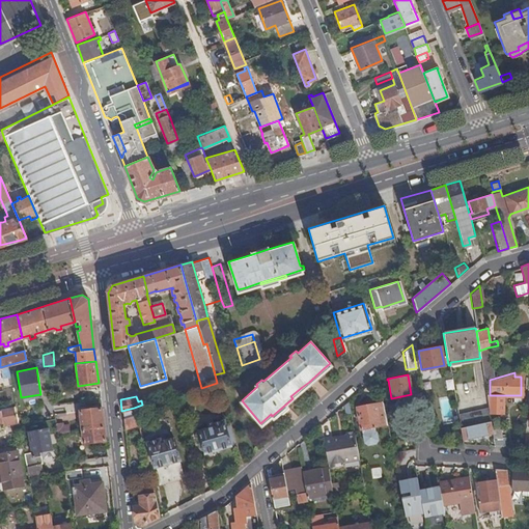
[(371,425),(386,423),(382,401),(381,401),(355,407),(359,428),(360,428),(362,442),(366,445),(373,443),(377,440),(376,432),(371,428),(371,425)]
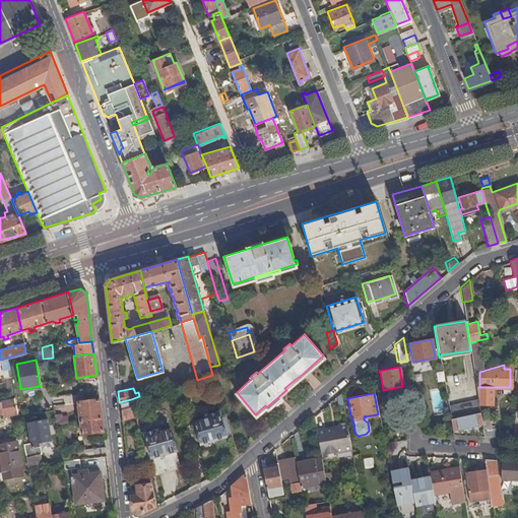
[(12,396),(0,398),(0,411),(3,410),(4,414),(17,412),(16,407),(15,403),(14,403),(12,396)]
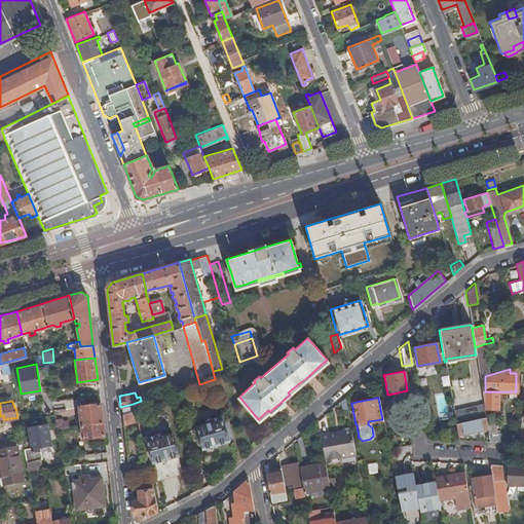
[(78,405),(80,424),(102,421),(100,403),(78,405)]
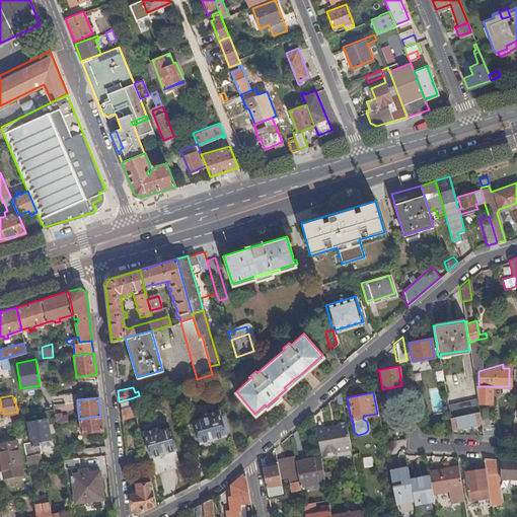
[(449,418),(478,412),(476,397),(446,403),(449,418)]
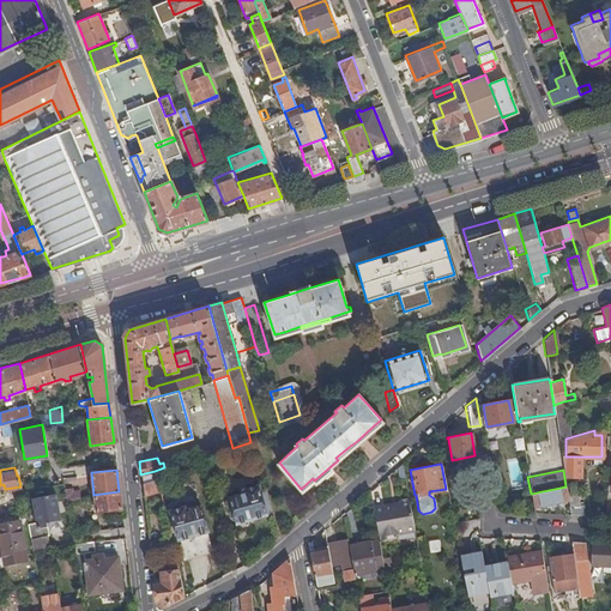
[(155,471),(140,475),(143,494),(159,489),(155,471)]
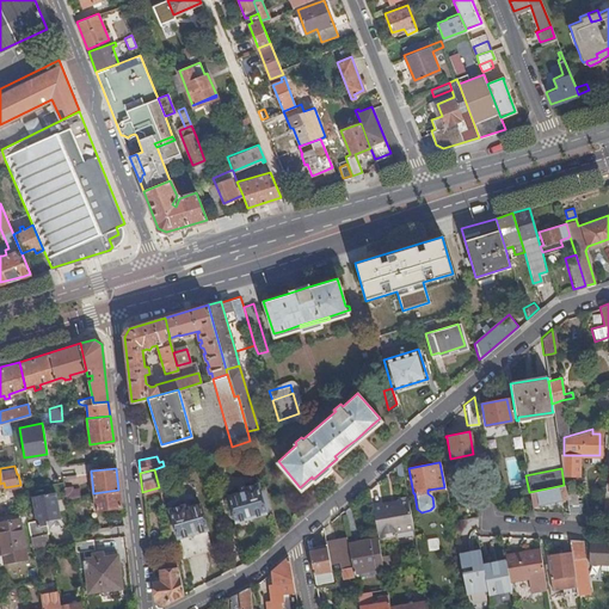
[(243,491),(228,494),(235,520),(264,511),(257,485),(256,484),(244,487),(243,488),(243,491)]
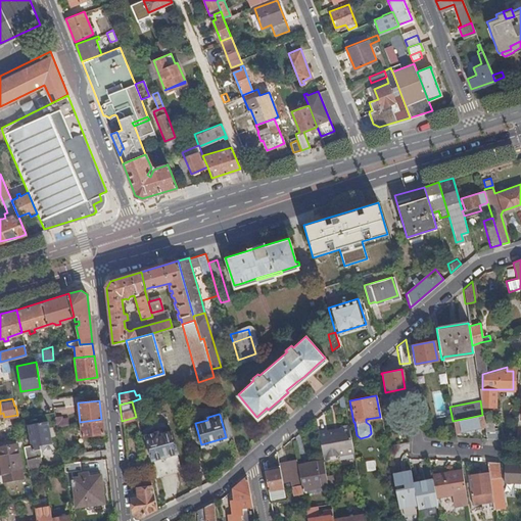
[(60,415),(54,416),(55,425),(66,423),(65,417),(60,418),(60,415)]
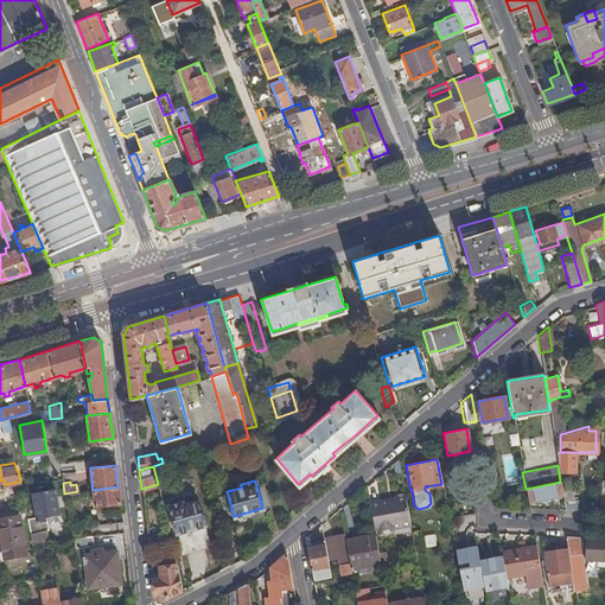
[(561,495),(560,484),(560,482),(526,489),(527,502),(561,495)]
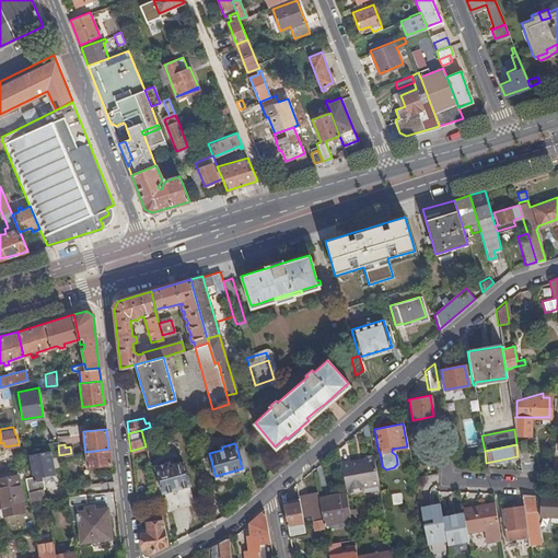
[(518,456),(519,463),(529,461),(526,444),(516,446),(518,456)]
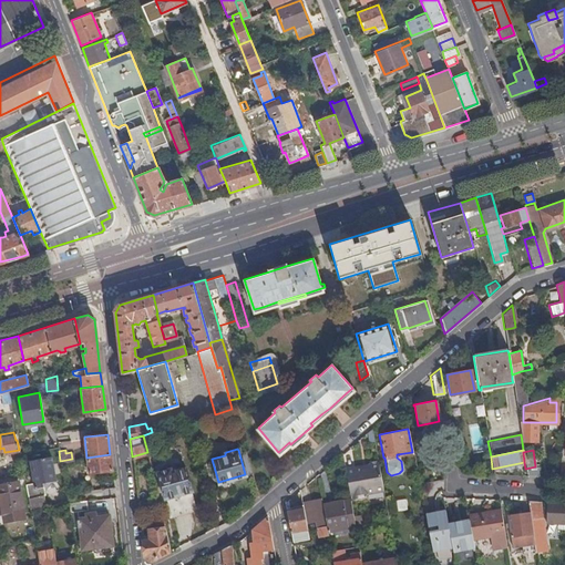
[(61,481),(54,452),(30,459),(37,486),(61,481)]
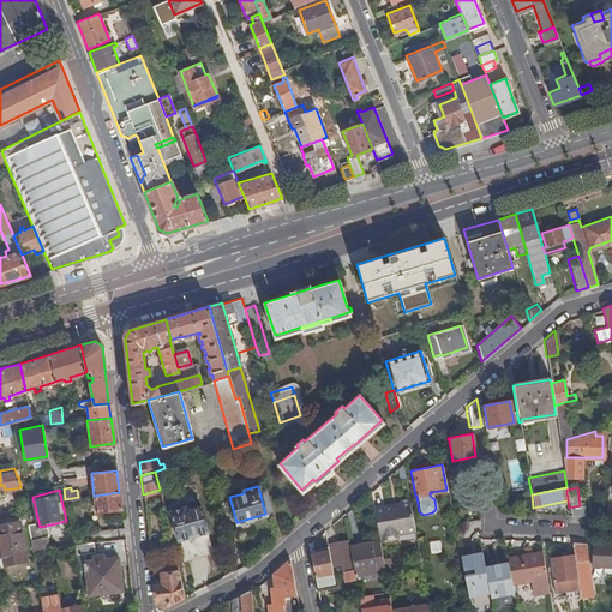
[(119,492),(94,496),(96,511),(121,509),(119,492)]
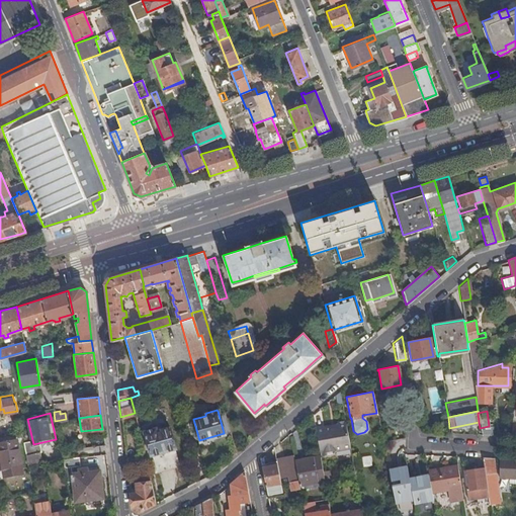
[(349,447),(344,421),(335,423),(334,425),(325,426),(330,453),(332,452),(334,449),(349,447)]
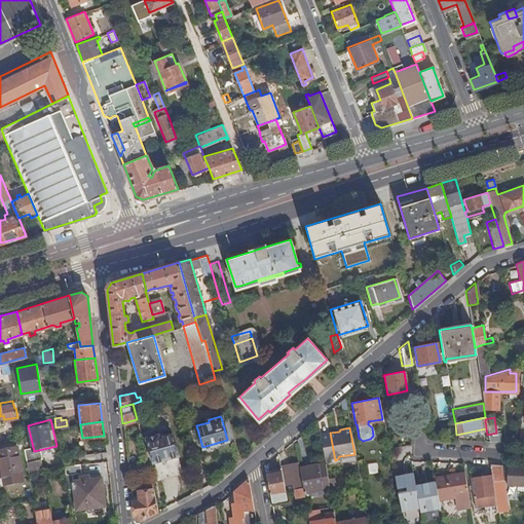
[(335,460),(330,433),(327,434),(326,432),(319,434),(324,462),(335,460)]
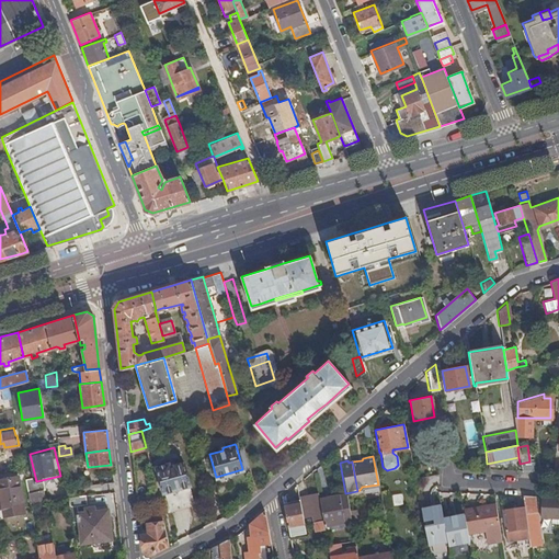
[(164,492),(169,506),(190,499),(186,487),(190,485),(182,463),(169,466),(168,465),(166,464),(157,467),(156,468),(162,493),(164,492)]
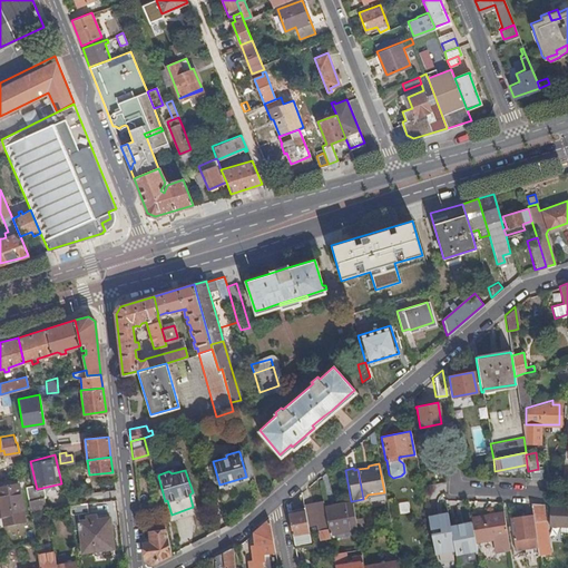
[(248,506),(258,498),(253,480),(244,488),(248,506)]
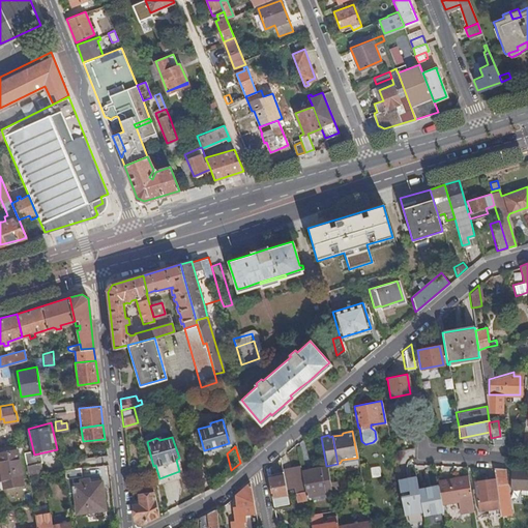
[(16,449),(0,452),(0,468),(3,487),(22,482),(16,449)]
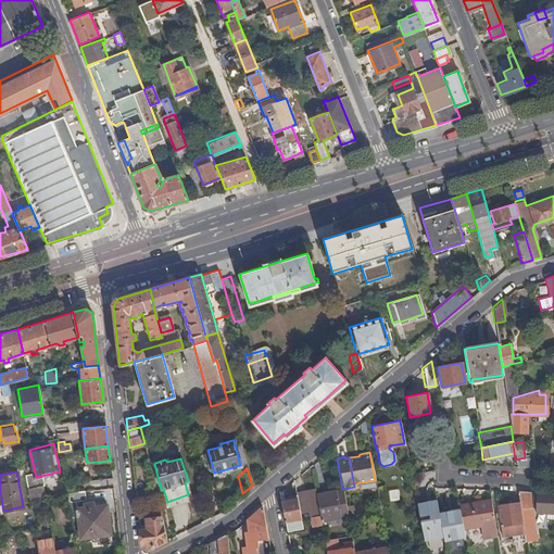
[(26,488),(28,498),(45,494),(42,485),(26,488)]
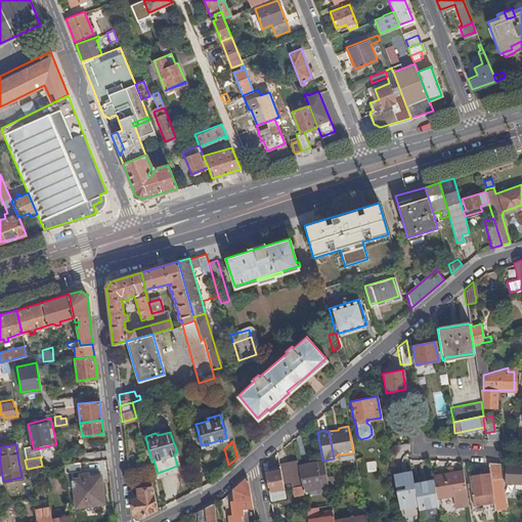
[(297,465),(296,460),(278,464),(278,466),(281,481),(291,480),(294,494),(302,493),(302,490),(297,465)]
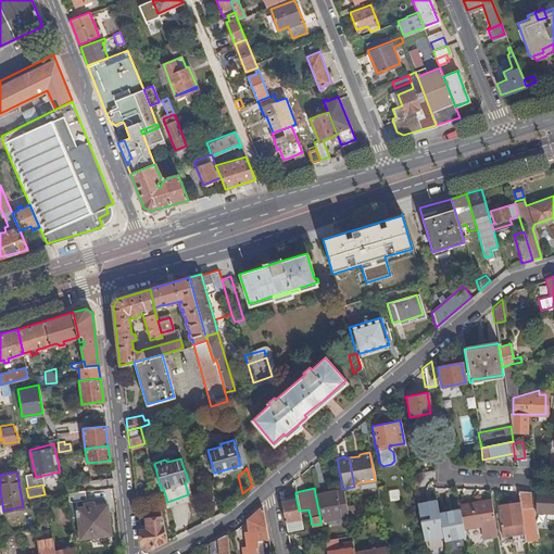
[(347,514),(342,489),(334,490),(315,493),(320,520),(340,517),(340,515),(347,514)]
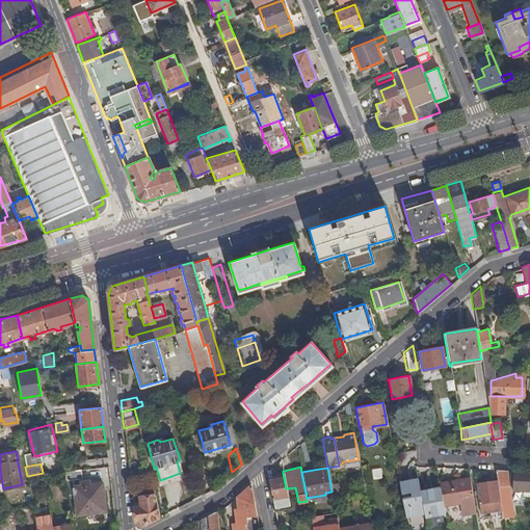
[(63,471),(64,479),(80,477),(79,469),(63,471)]
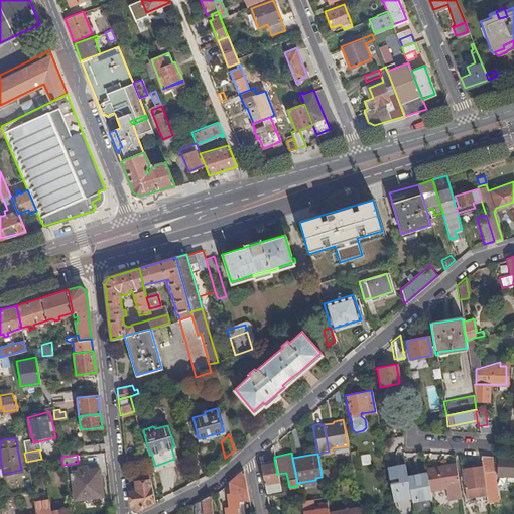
[(494,456),(480,455),(481,465),(484,485),(486,502),(488,501),(497,500),(492,472),(494,456)]
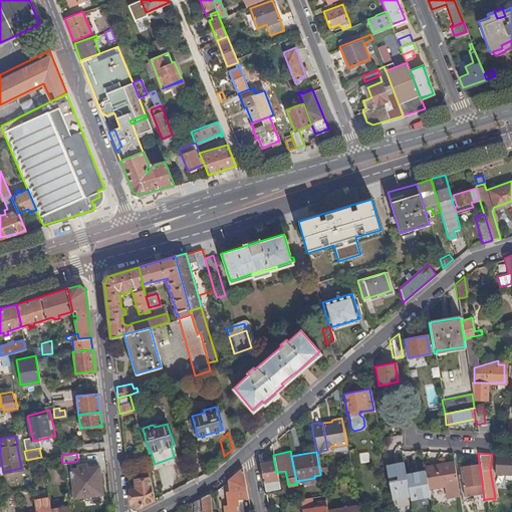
[(511,455),(495,454),(494,472),(504,473),(511,474),(511,455)]
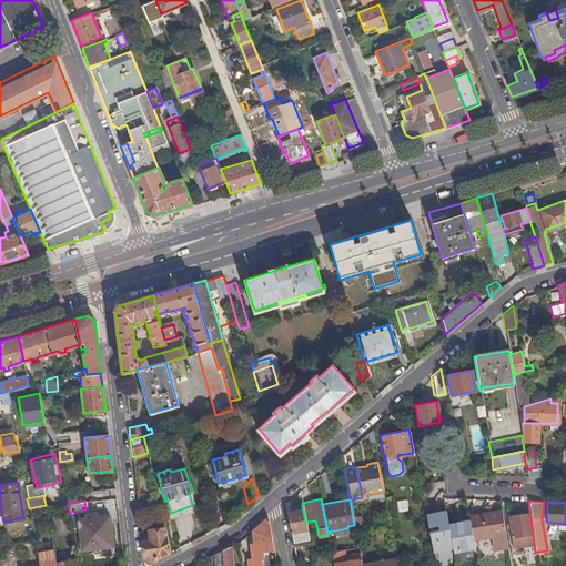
[(293,511),(286,512),(292,545),(309,542),(305,522),(302,505),(293,507),(293,511)]
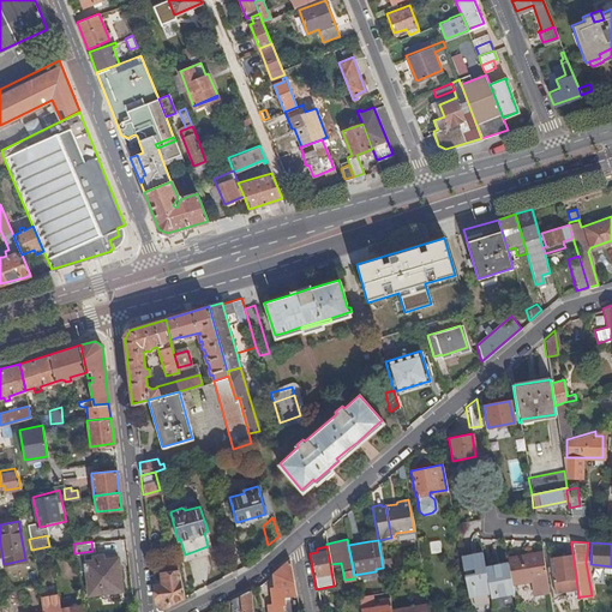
[(547,591),(541,552),(505,557),(510,582),(531,579),(533,594),(547,591)]
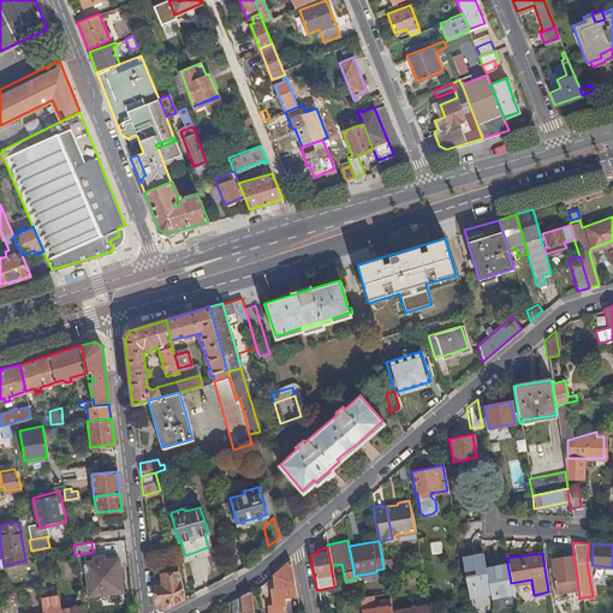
[(577,578),(573,554),(549,558),(553,582),(577,578)]
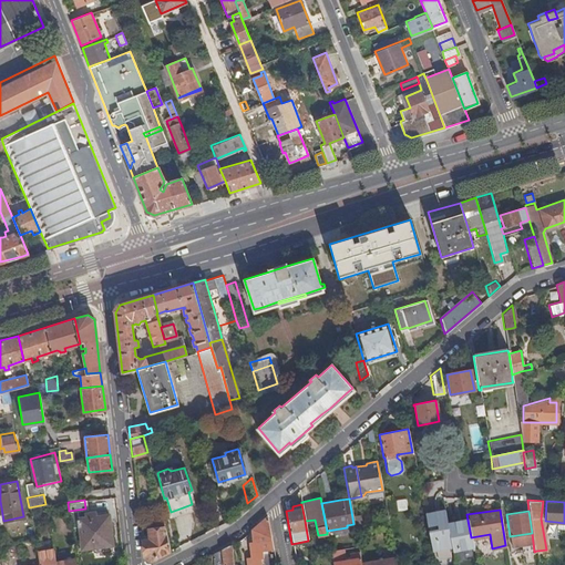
[(109,514),(78,517),(81,547),(112,544),(109,514)]
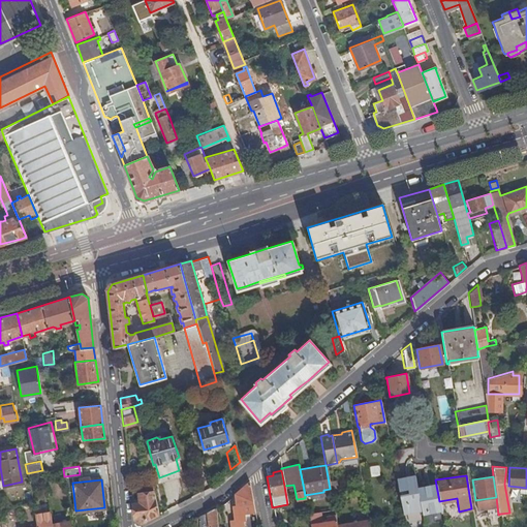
[(249,482),(234,494),(235,504),(230,504),(233,522),(245,520),(244,514),(254,513),(249,482)]
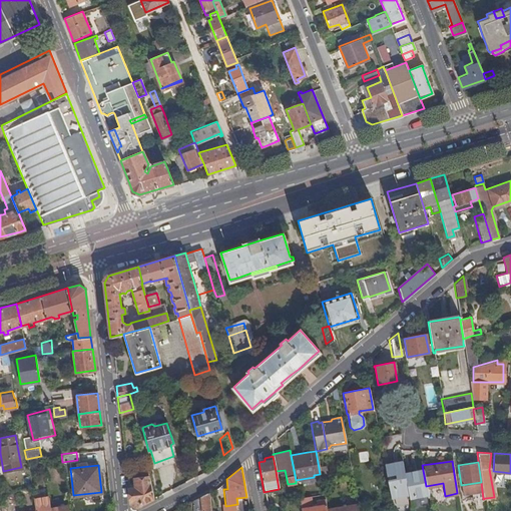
[(321,480),(321,478),(320,474),(314,475),(314,477),(296,480),(296,483),(297,485),(321,480)]
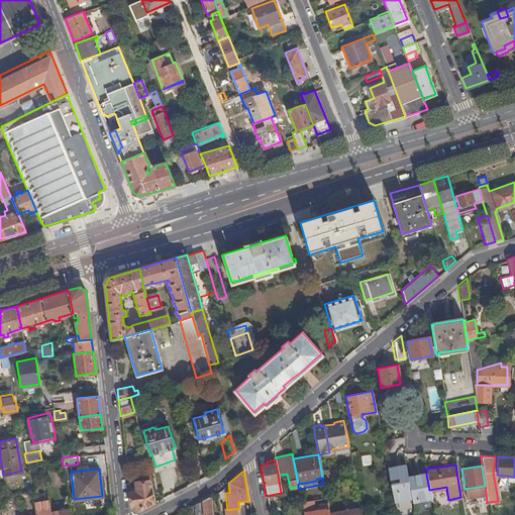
[(136,491),(129,492),(131,506),(138,509),(155,501),(149,480),(135,482),(136,491)]
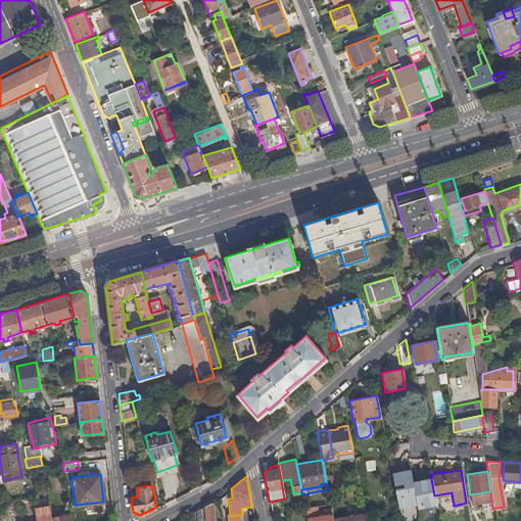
[(212,501),(195,510),(196,520),(210,520),(216,520),(212,501)]
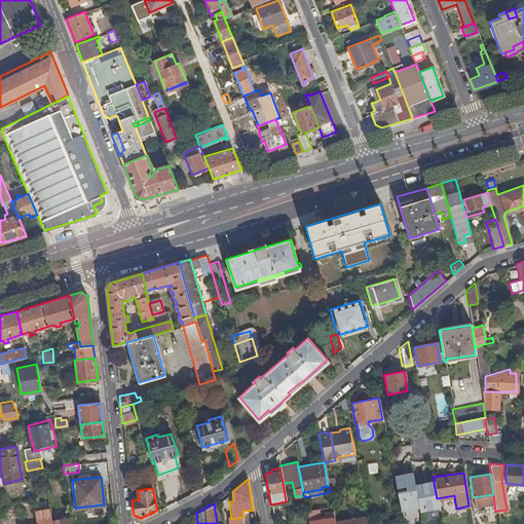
[(49,508),(34,511),(36,521),(36,523),(51,523),(51,520),(49,508)]
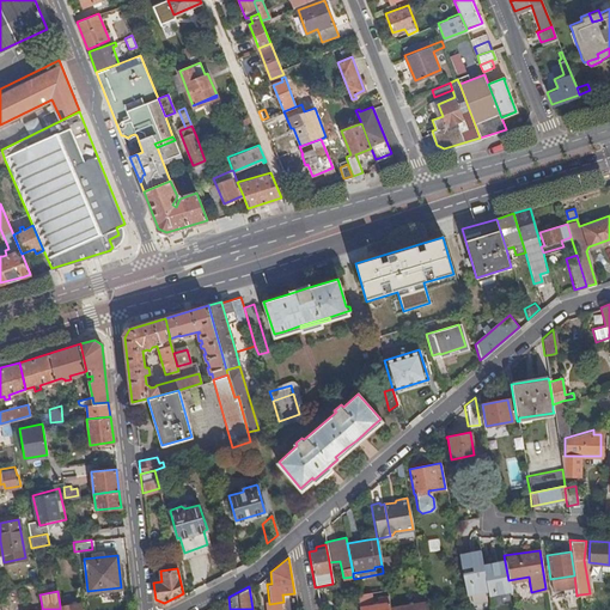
[(389,609),(389,608),(386,596),(377,597),(378,604),(372,604),(370,592),(357,595),(359,609),(389,609)]
